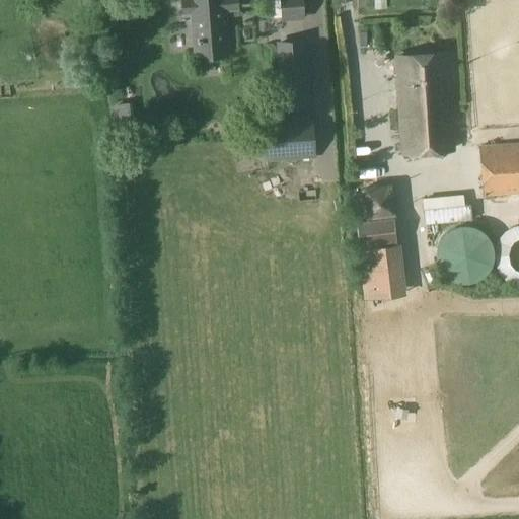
[(181,0),(183,12),(192,11),(193,30),(197,29),(199,50),(195,51),(195,56),(227,54),(226,48),(223,48),(221,27),(225,27),(224,9),(231,8),(230,0),(181,0)]
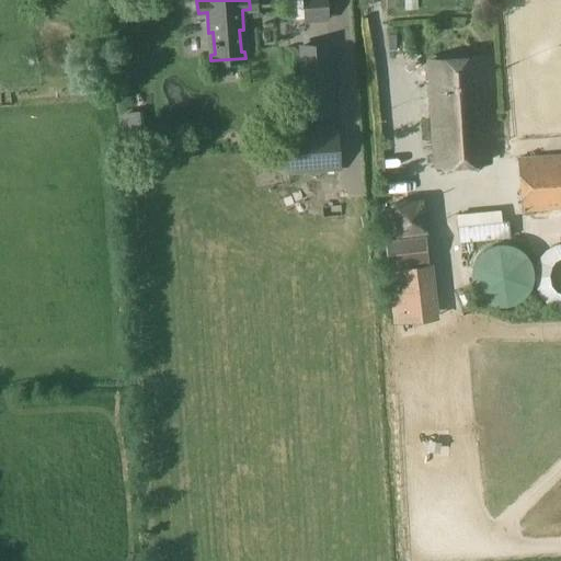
[(304,0),(306,20),(325,19),(323,0),(304,0)]
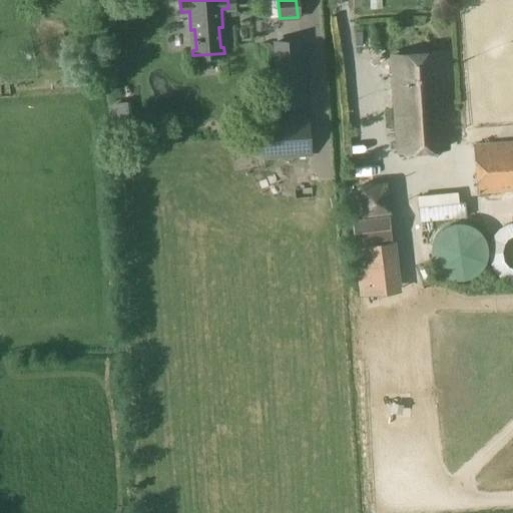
[(279,105),(304,103),(300,41),(275,43),(279,105)]
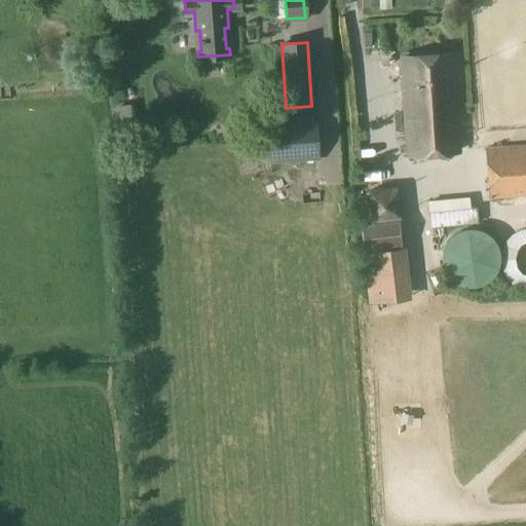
[(408,152),(458,149),(451,54),(402,59),(408,152)]
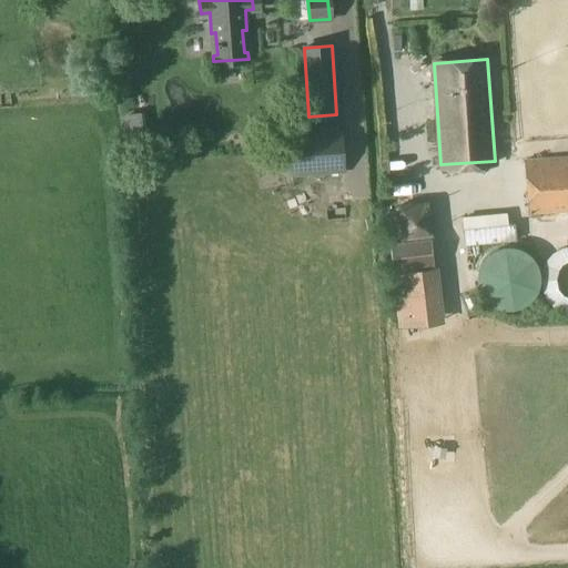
[(288,171),(341,168),(337,132),(286,135),(288,171)]
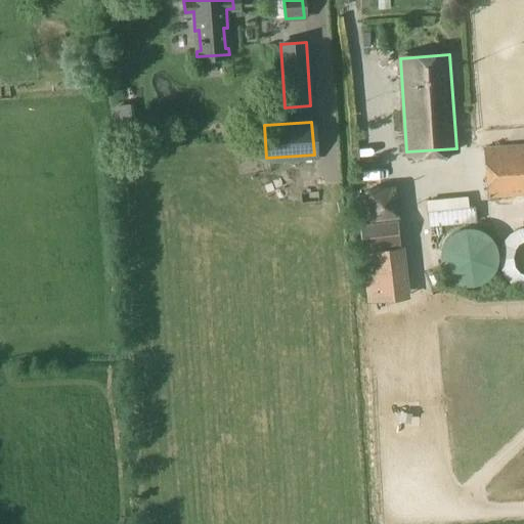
[(490,197),(523,193),(523,145),(487,148),(490,197)]
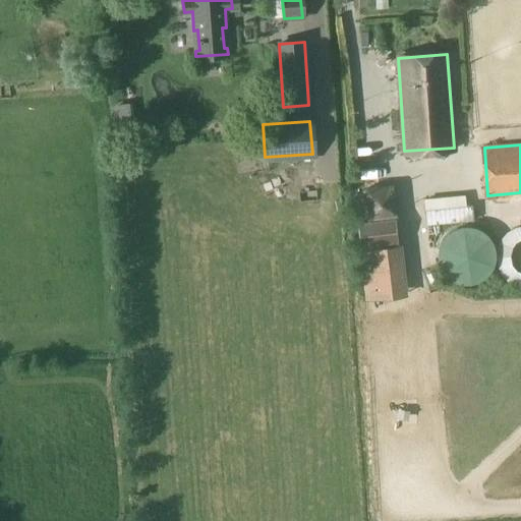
[(440,254),(440,256),(440,259),(440,262),(441,265),(442,267),(443,269),(444,272),(445,274),(447,276),(449,277),(451,279),(453,281),(455,282),(457,283),(459,284),(462,285),(464,285),(467,285),(469,285),(472,285),(474,285),(477,284),(479,283),(481,282),(484,281),(486,280),(488,278),(489,276),(491,275),(494,273),(495,270),(496,268),(497,266),(498,263),(498,261),(499,257),(499,255),(499,252),(498,250),(498,247),(497,245),(496,243),(495,241),(493,238),(491,236),(489,235),(487,233),(485,231),(483,230),(481,229),(479,228),(476,227),(474,227),(471,226),(469,226),(466,226),(463,227),(461,227),(458,228),(456,229),(453,230),(451,232),(449,234),(447,235),(446,237),(444,240),(443,242),(442,244),(441,246),(440,249),(440,251),(440,254)]
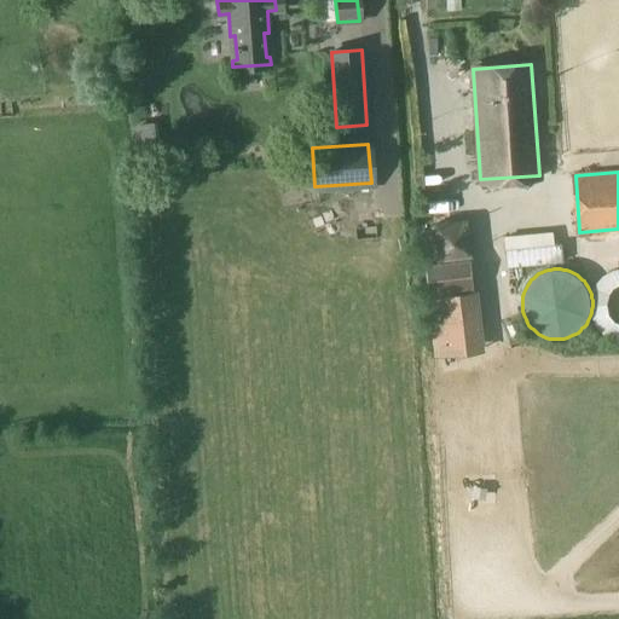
[(423,354),(470,352),(467,289),(456,290),(456,273),(409,276),(410,296),(420,296),(423,354)]
